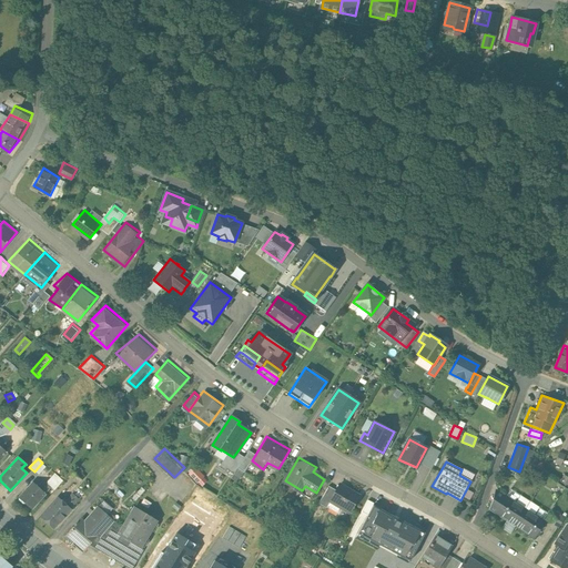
[(41,464),(34,472),(38,475),(46,467),(41,464)]
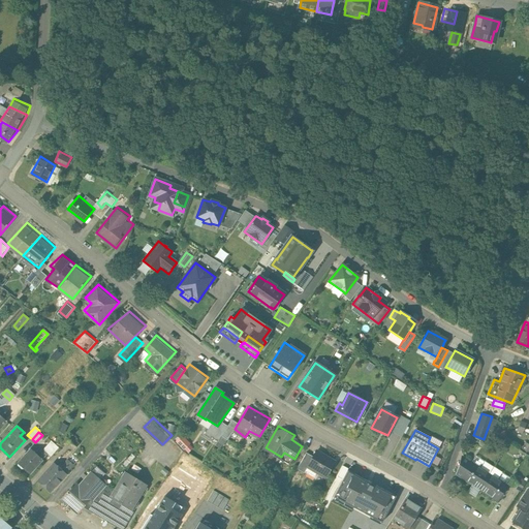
[(175,440),(187,453),(193,446),(181,434),(175,440)]
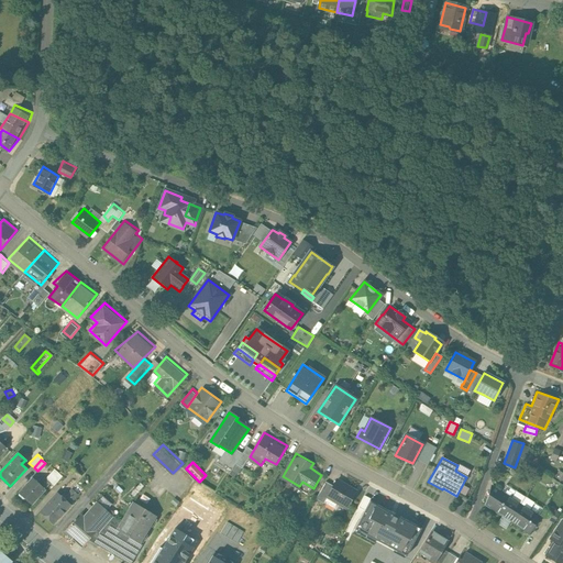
[(77,479),(81,475),(84,473),(80,468),(81,466),(78,463),(69,473),(77,479)]
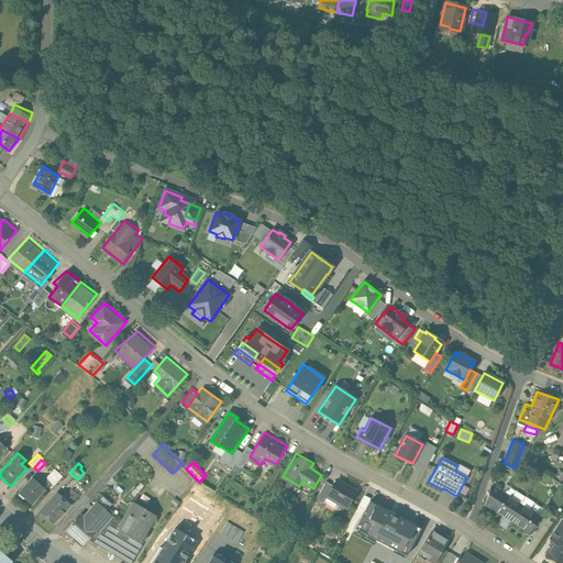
[(42,475),(43,476),(36,483),(45,490),(50,484),(53,487),(62,477),(51,466),(42,475)]
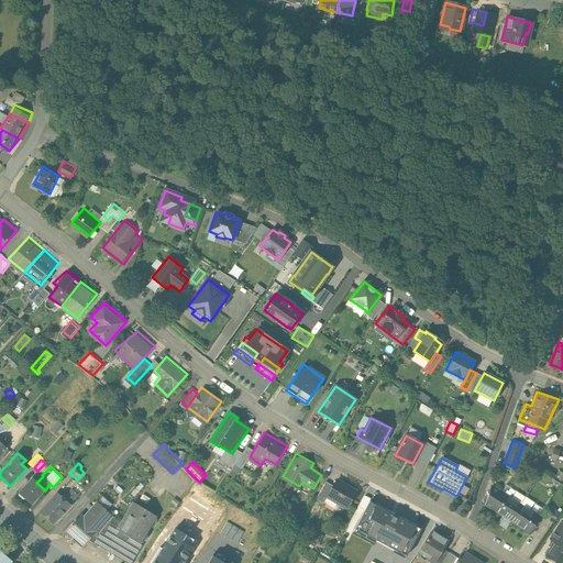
[(328,495),(350,507),(361,487),(339,476),(334,484),(328,495)]
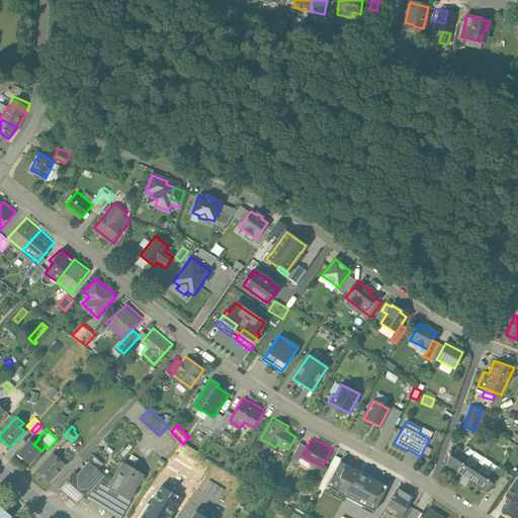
[(16,453),(17,454),(17,456),(20,459),(22,459),(28,464),(41,451),(33,444),(29,440),(16,453)]
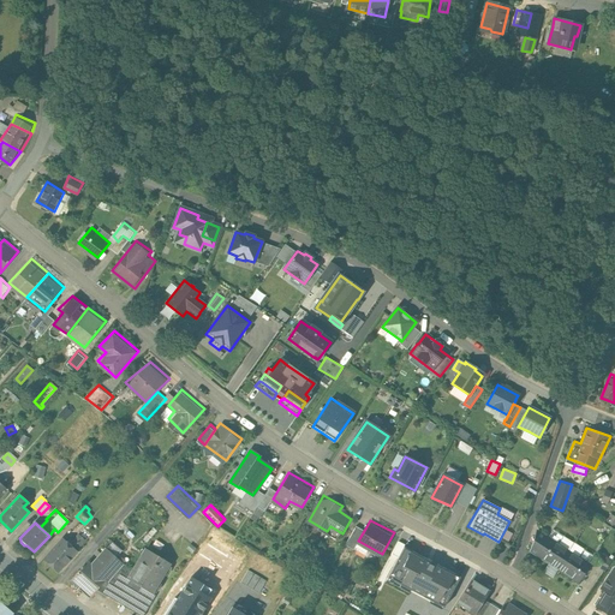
[(358,524),(347,542),(356,545),(365,529),(358,524)]
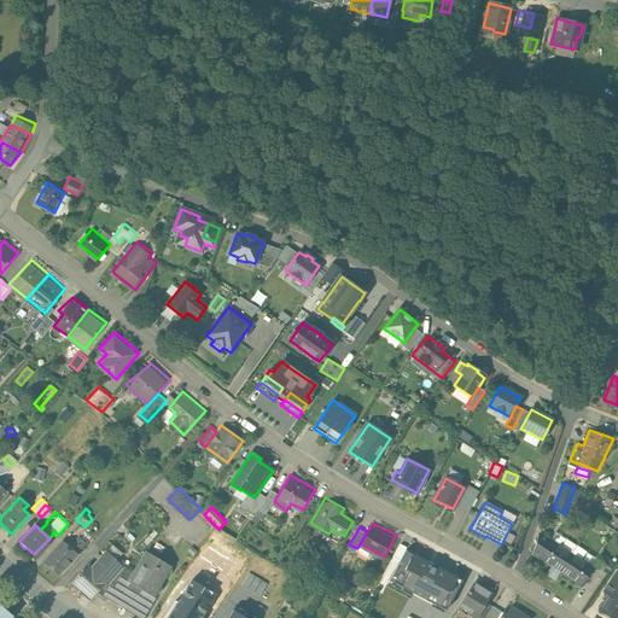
[(559,569),(571,549),(541,530),(535,552),(559,569)]
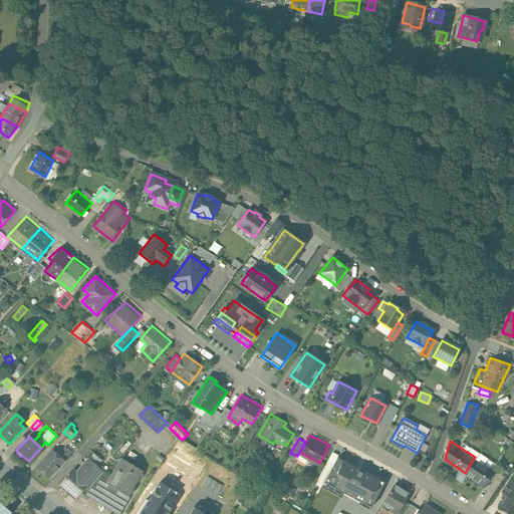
[(35,468),(40,472),(48,479),(64,461),(63,461),(71,452),(65,447),(60,453),(58,451),(55,453),(51,450),(35,468)]
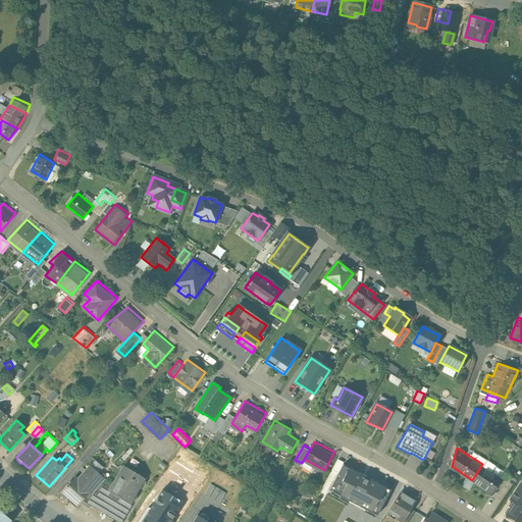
[(482,464),(472,480),(492,493),(503,478),(482,464)]
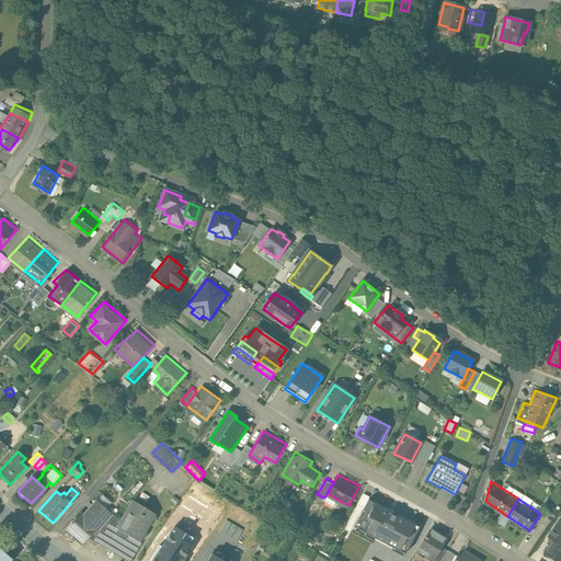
[(375,538),(379,541),(393,513),(367,500),(352,529),(374,541),(375,538)]
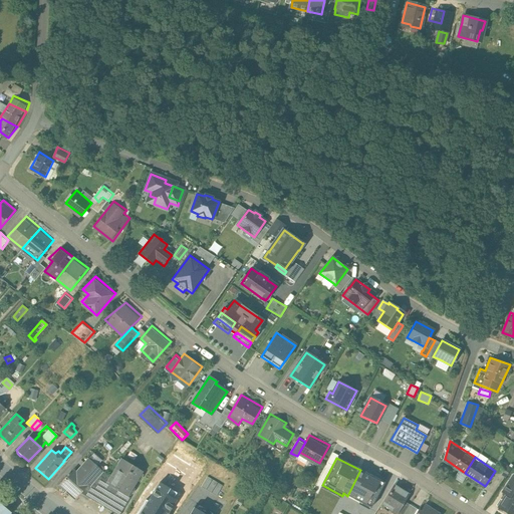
[(74,499),(78,495),(89,483),(90,484),(101,471),(103,469),(98,464),(96,467),(88,459),(75,473),(72,470),(58,485),(74,499)]
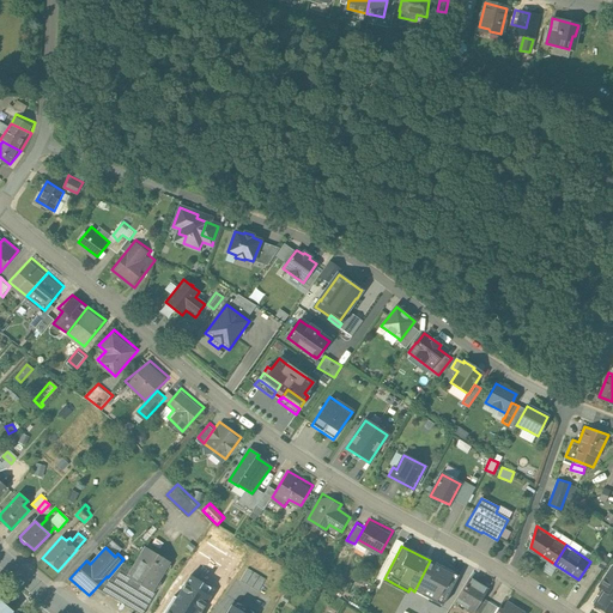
[(151,592),(169,562),(145,547),(132,570),(127,577),(151,592)]
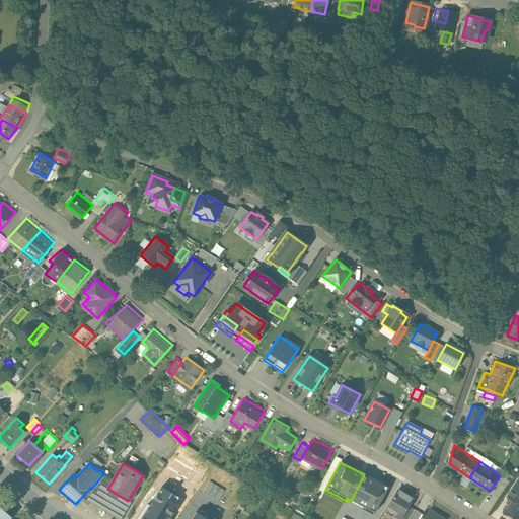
[(502,474),(512,480),(518,471),(508,465),(502,474)]
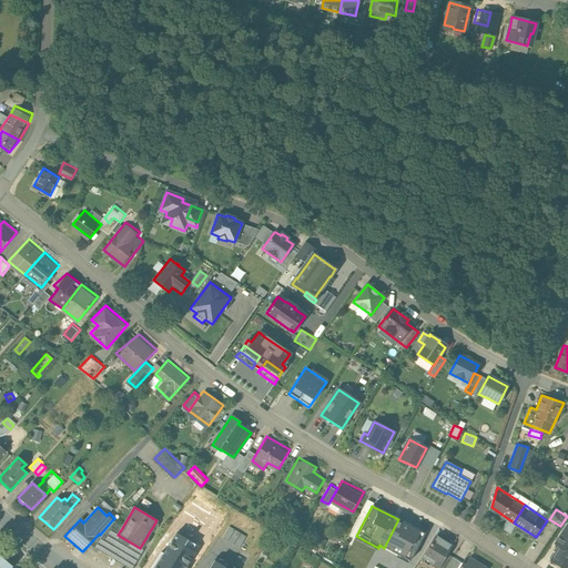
[(424,533),(398,519),(384,548),(397,555),(396,557),(407,564),(424,533)]
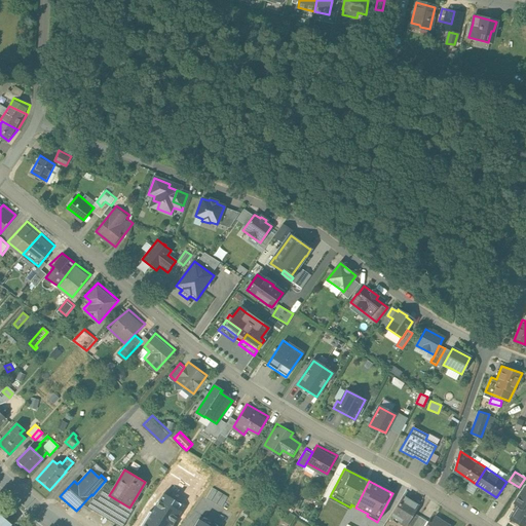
[(91,494),(80,506),(89,512),(91,510),(118,525),(122,525),(133,510),(129,508),(109,495),(113,489),(104,482),(92,495),(91,494)]
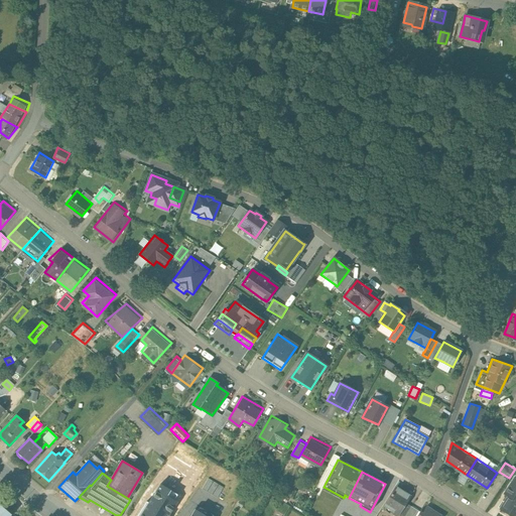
[(510,496),(515,496),(515,476),(505,493),(510,496)]
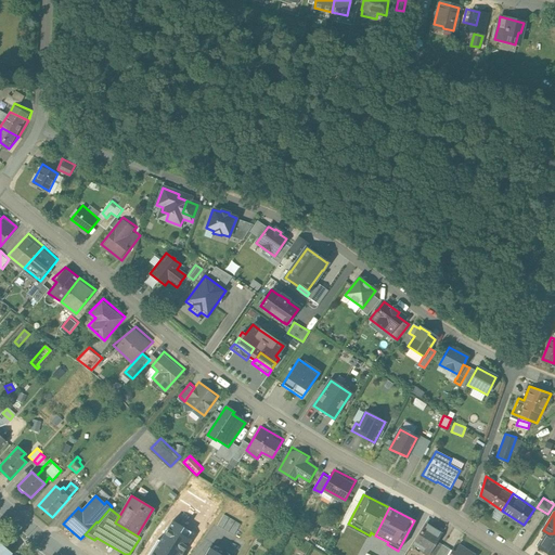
[(223,515),(217,526),(223,529),(230,518),(223,515)]
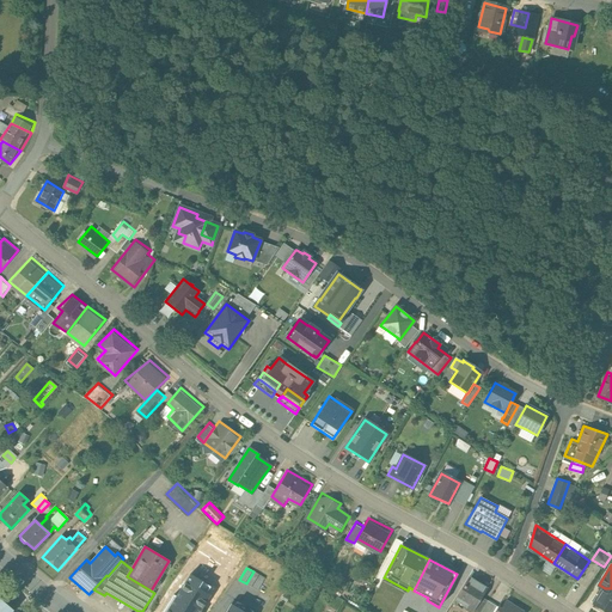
[(259,575),(254,571),(246,583),(252,587),(259,575)]
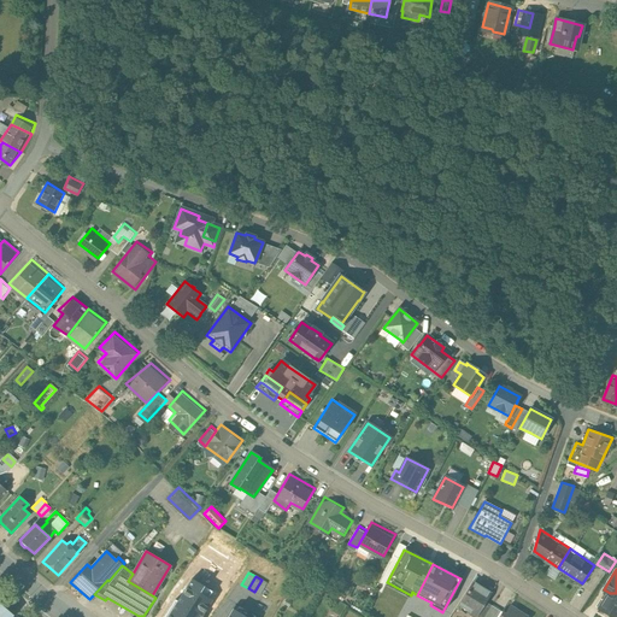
[(177,601),(175,600),(164,616),(201,616),(212,600),(210,598),(213,592),(192,579),(177,601)]
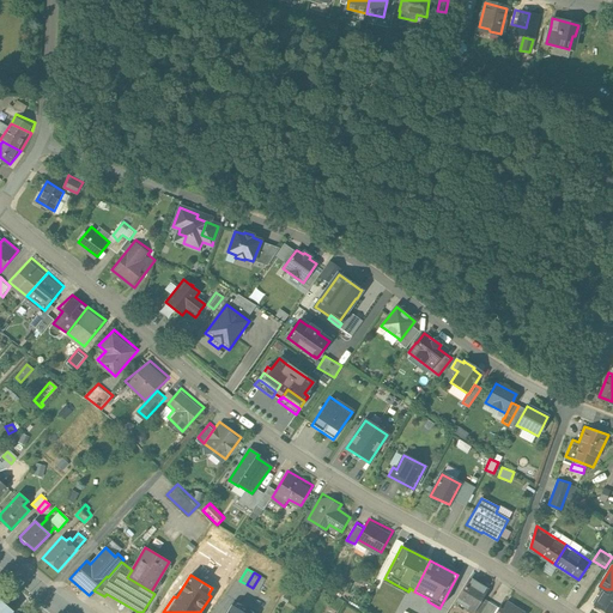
[(456,598),(475,607),(490,586),(471,575),(456,598)]
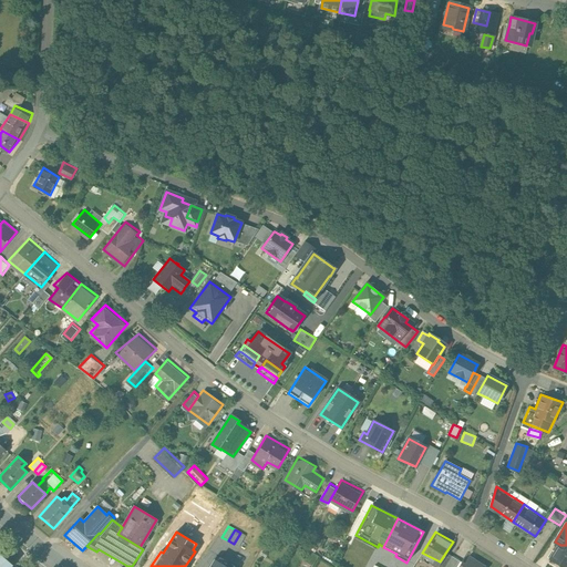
[(240,533),(234,544),(239,547),(246,536),(240,533)]
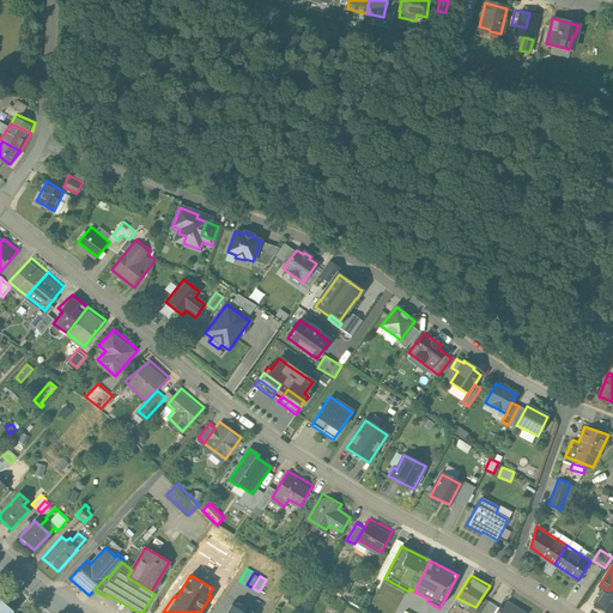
[(612,612),(612,589),(606,589),(596,602),(612,612)]
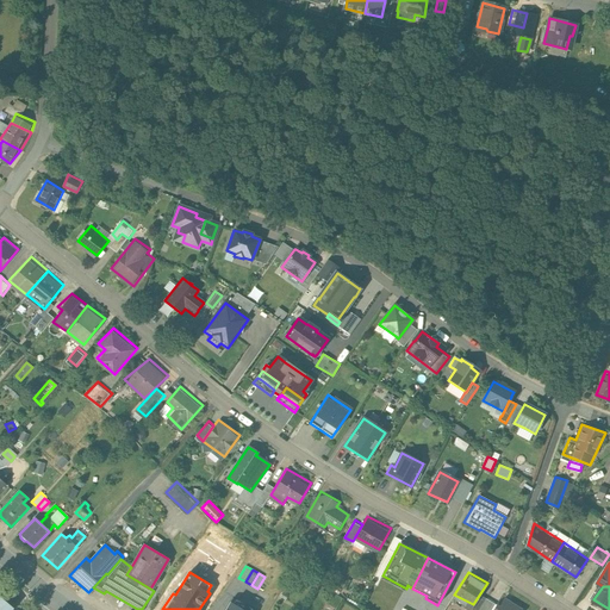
[(498,599),(491,609),(521,609),(524,607),(506,596),(502,602),(498,599)]
